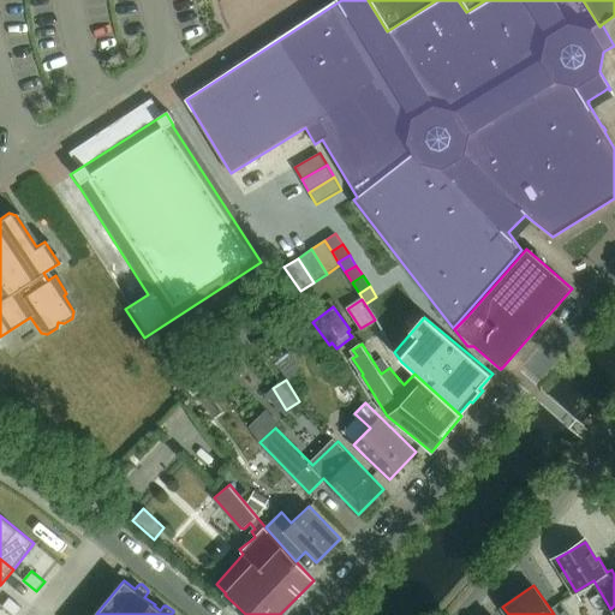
[(3,605),(13,614),(17,614),(23,608),(10,597),(3,605)]
